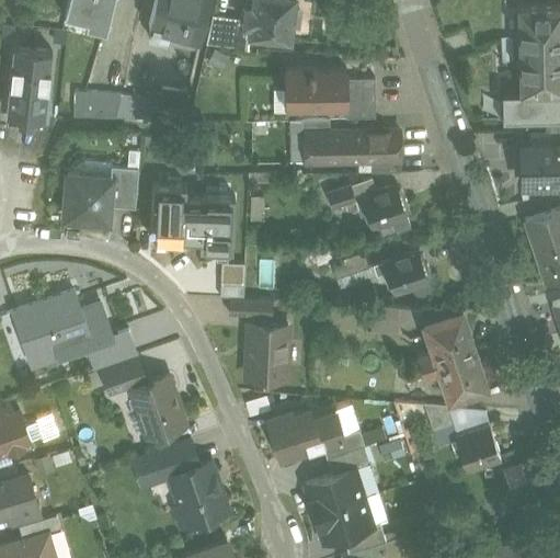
[(115,0),(71,0),(67,18),(90,23),(89,29),(107,33),(115,0)]
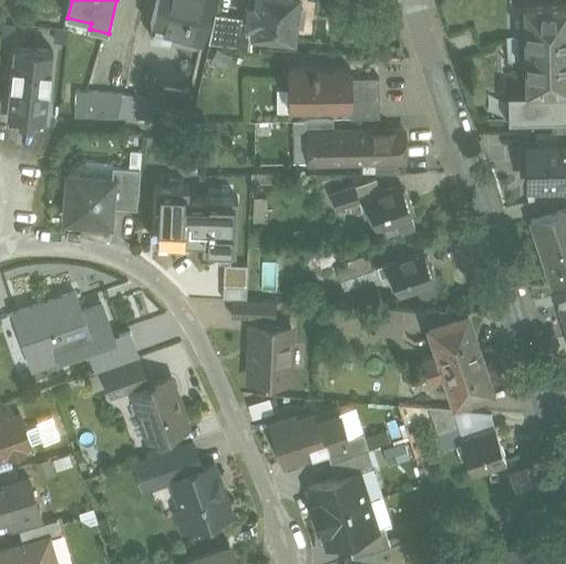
[(212,0),(160,0),(153,26),(155,27),(153,38),(170,41),(172,30),(203,38),(212,0)]
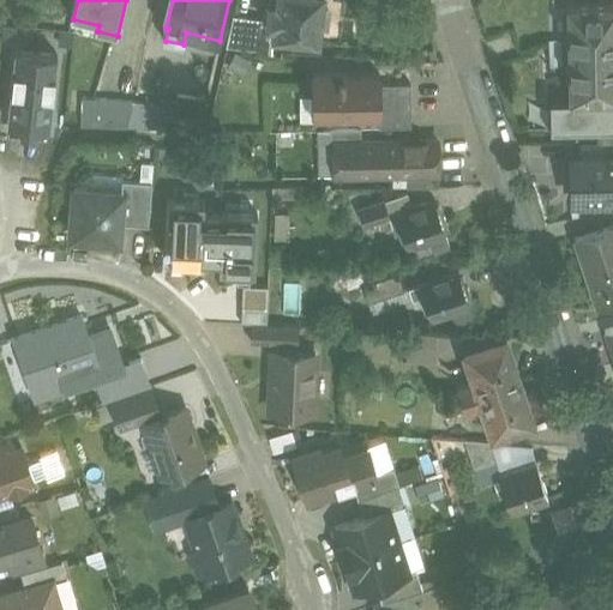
[(280,0),(278,7),(271,7),(269,26),(276,28),(275,38),(275,44),(289,46),(289,40),(319,43),(324,0),(280,0)]
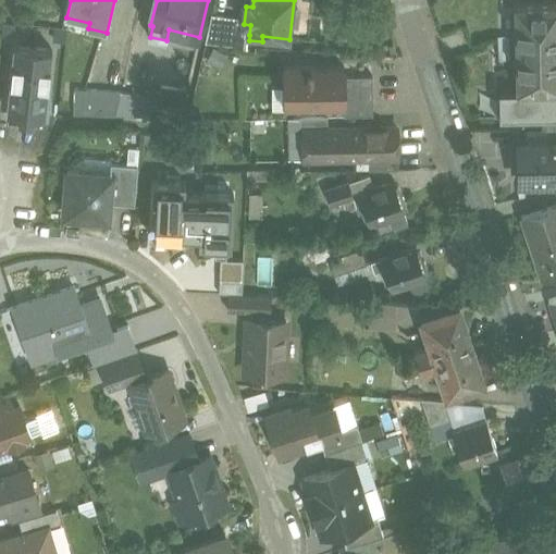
[(555,5),(517,7),(518,91),(555,90),(555,5)]
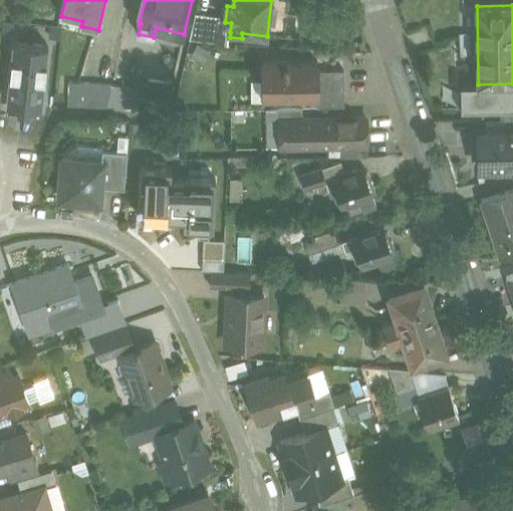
[(222,18),(197,15),(191,41),(218,44),(222,18)]
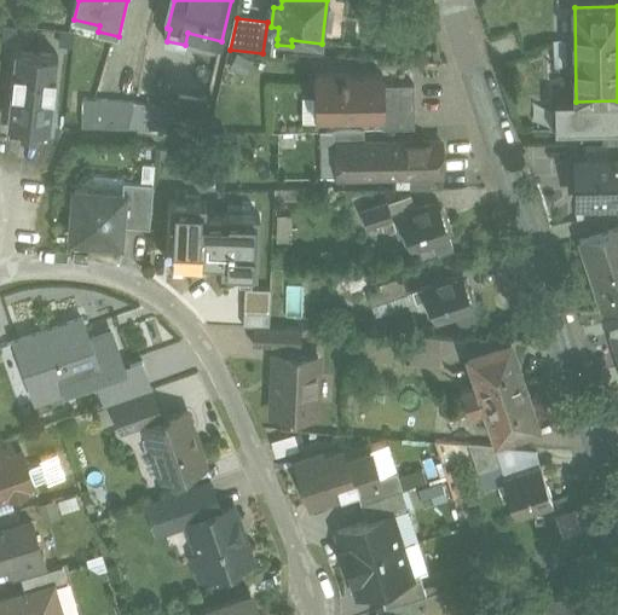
[(38,54),(17,52),(9,127),(21,128),(21,133),(29,133),(38,54)]
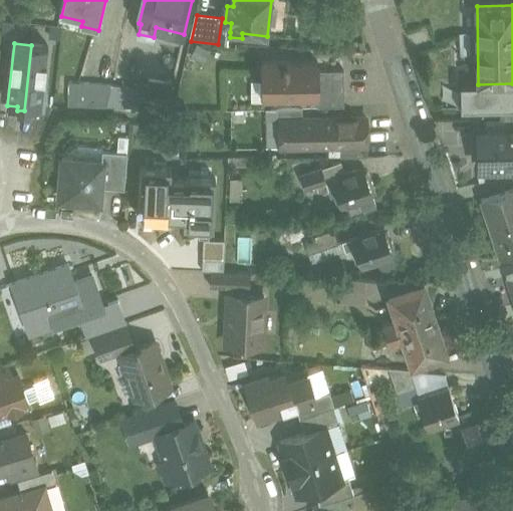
[(48,47),(31,45),(24,110),(31,111),(31,108),(42,109),(48,47)]
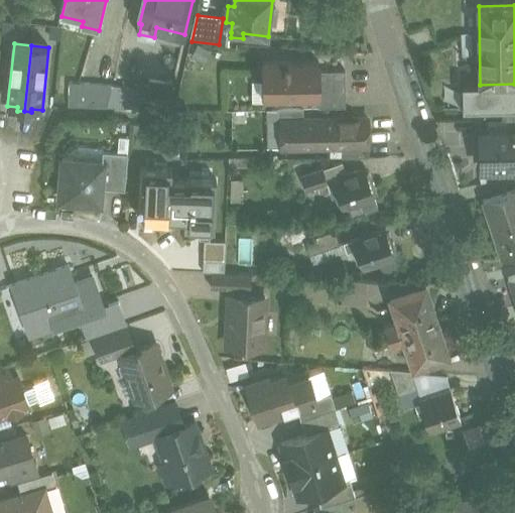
[(320,65),(292,65),(292,62),(264,62),(264,83),(270,83),(270,98),(319,97),(320,97),(320,74),(320,65)]
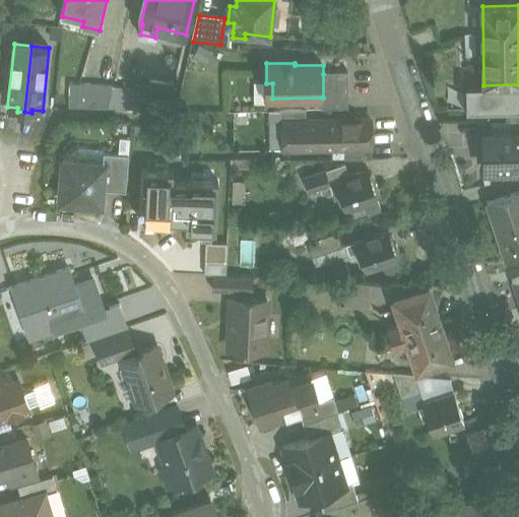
[(349,73),(323,74),(323,98),(322,98),(322,110),(349,110),(349,73)]
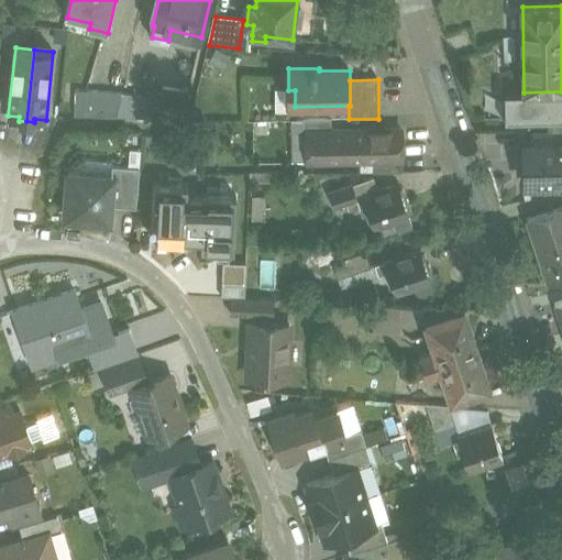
[(164,96),(124,95),(119,119),(184,121),(190,92),(164,89),(164,96)]
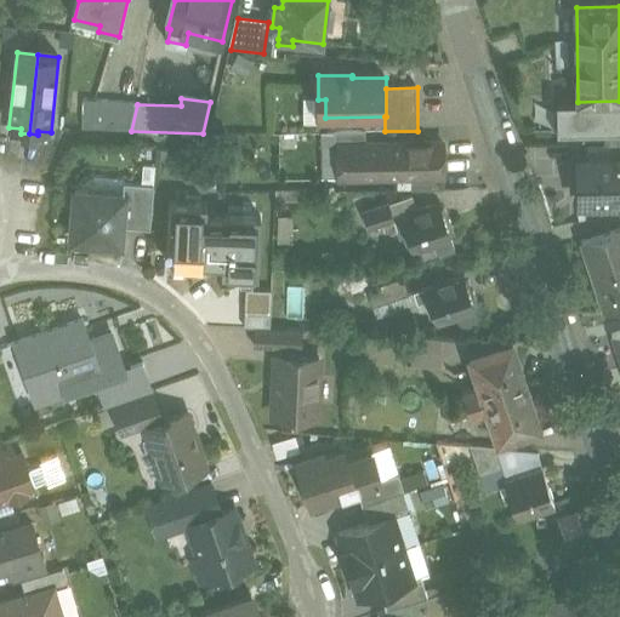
[(619,101),(578,102),(557,103),(557,133),(606,132),(619,132),(619,101)]
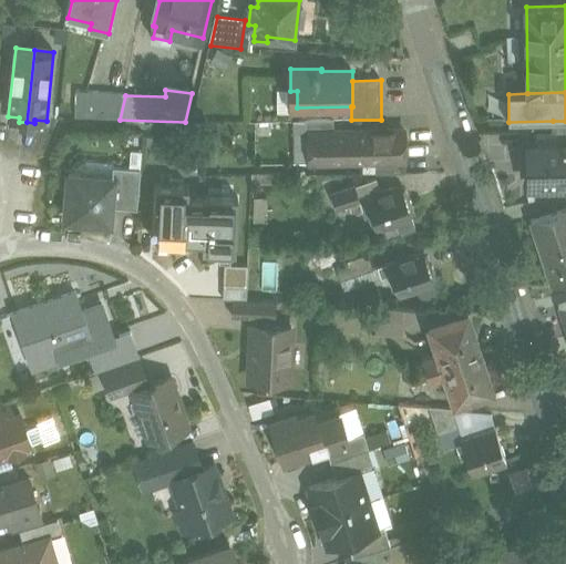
[(125,95),(78,93),(76,119),(120,120),(125,95)]
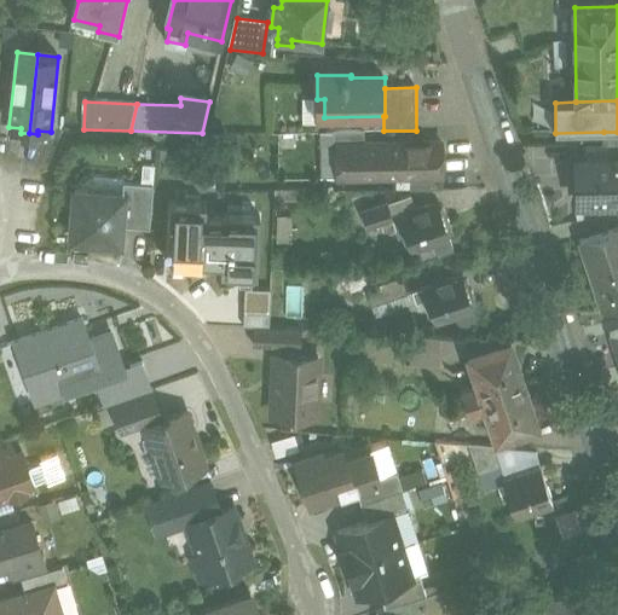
[(365,132),(334,133),(334,148),(339,148),(339,146),(356,146),(365,146),(365,132)]
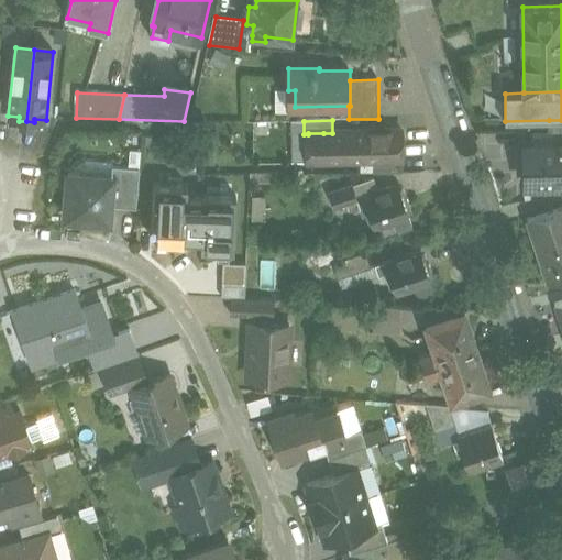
[(555,133),(561,132),(561,120),(549,120),(549,133),(555,133)]
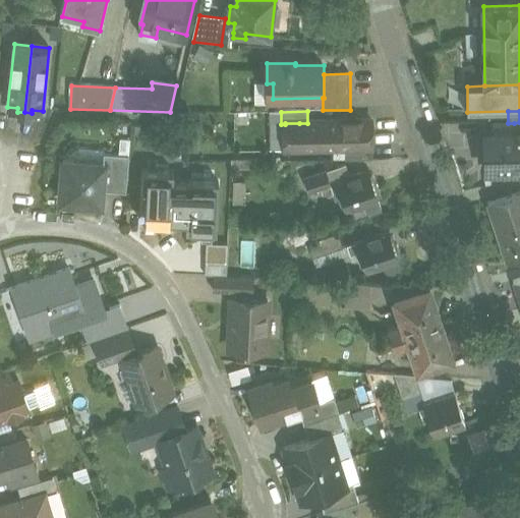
[(281,112),(272,112),(272,124),(281,124),(281,112)]
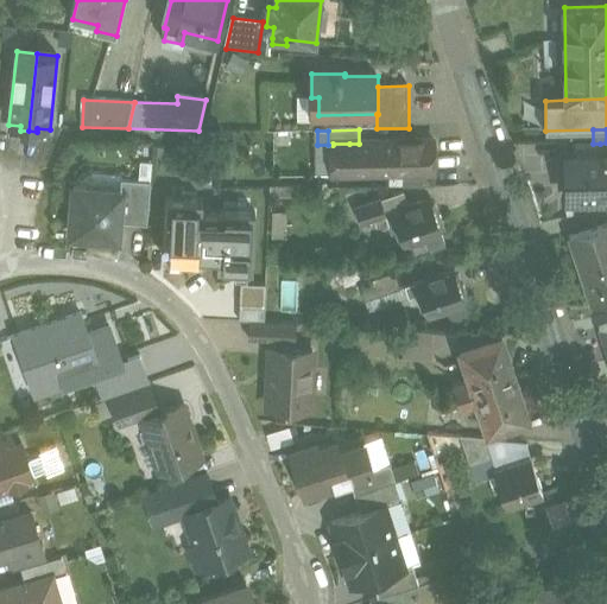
[(359,144),(349,144),(333,144),(333,145),(334,175),(337,175),(340,177),(354,177),(355,175),(405,173),(436,173),(435,156),(438,152),(438,146),(434,142),(359,144)]
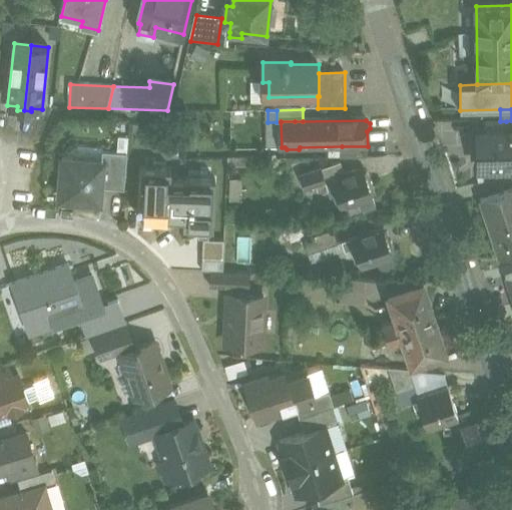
[(511,132),(506,133),(478,133),(479,168),(511,167),(511,132)]
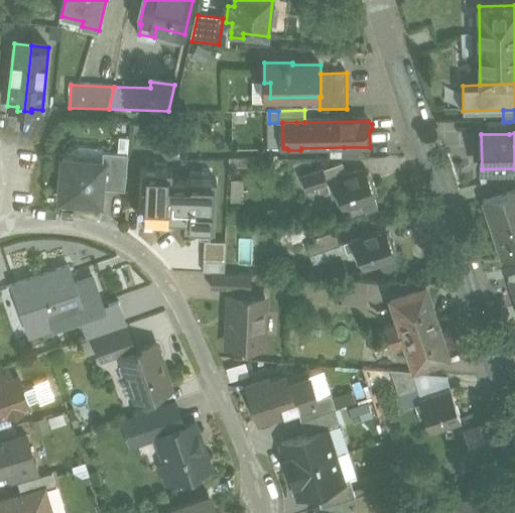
[(370,147),(344,147),(344,159),(370,159),(370,147)]
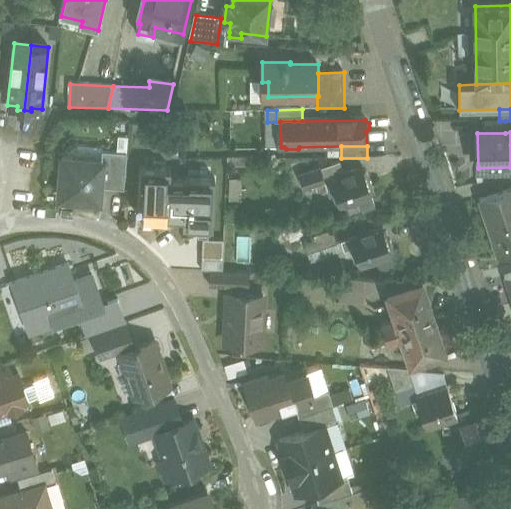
[(128,154),(103,152),(102,161),(103,161),(101,188),(125,190),(128,154)]
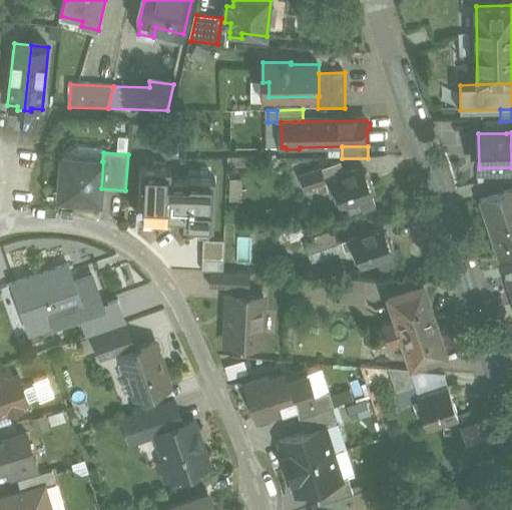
[(102,161),(64,158),(60,198),(100,201),(101,188),(103,161),(102,161)]
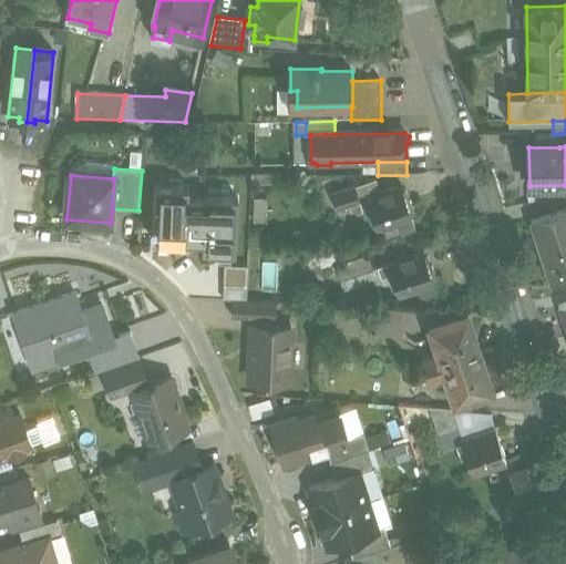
[(398,186),(362,200),(374,232),(395,224),(401,237),(414,232),(398,186)]
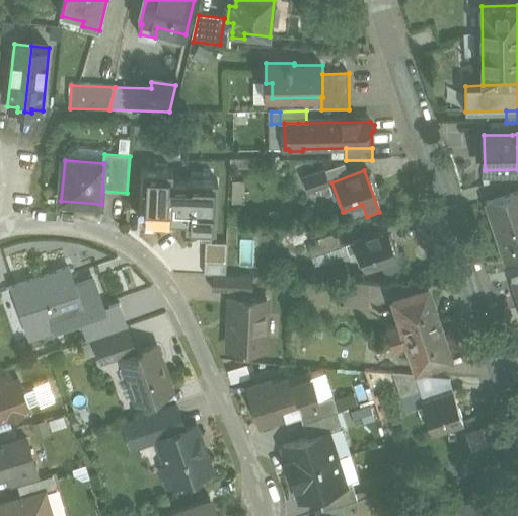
[(320,171),(300,179),(305,193),(325,185),(320,171)]
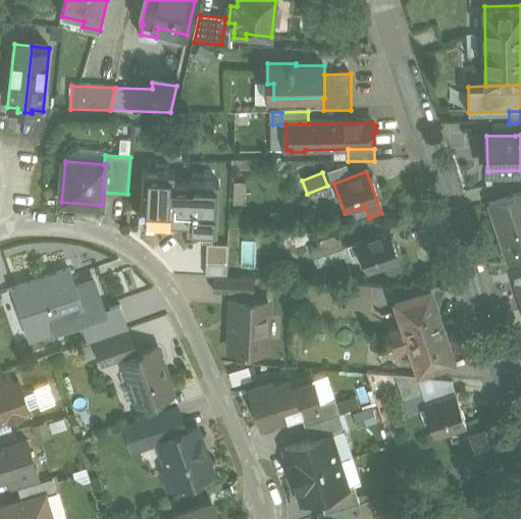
[(220,185),(174,183),(174,174),(144,173),(142,223),(171,224),(171,219),(188,220),(187,232),(218,234),(220,185)]
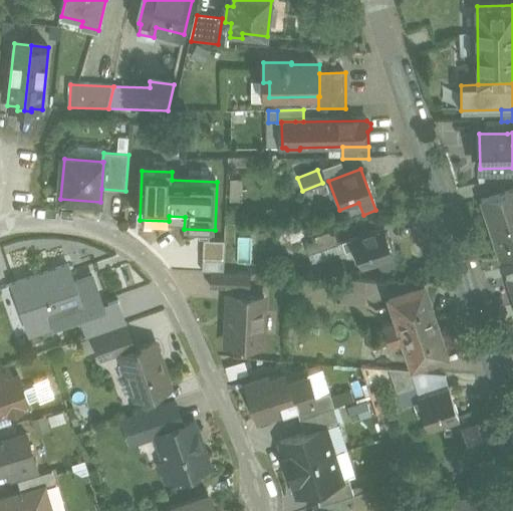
[(512,191),(481,202),(500,259),(512,254),(512,191)]
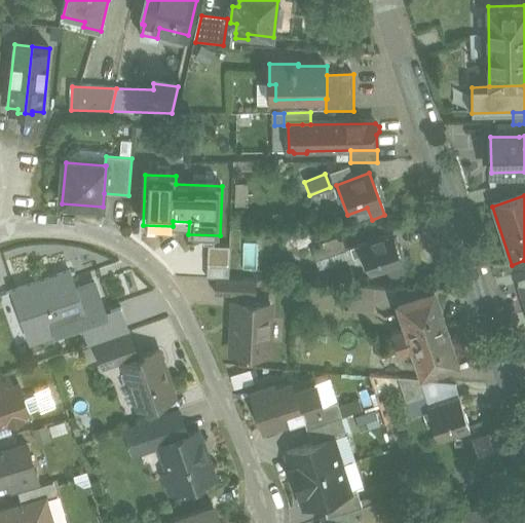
[(392,235),(360,247),(370,275),(389,269),(392,281),(407,275),(402,261),(405,260),(402,250),(398,251),(392,235)]
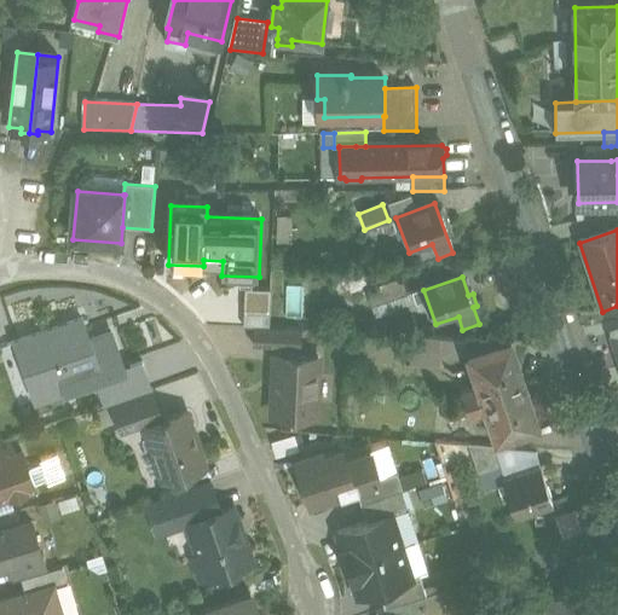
[(403,278),(367,290),(373,307),(408,295),(403,278)]
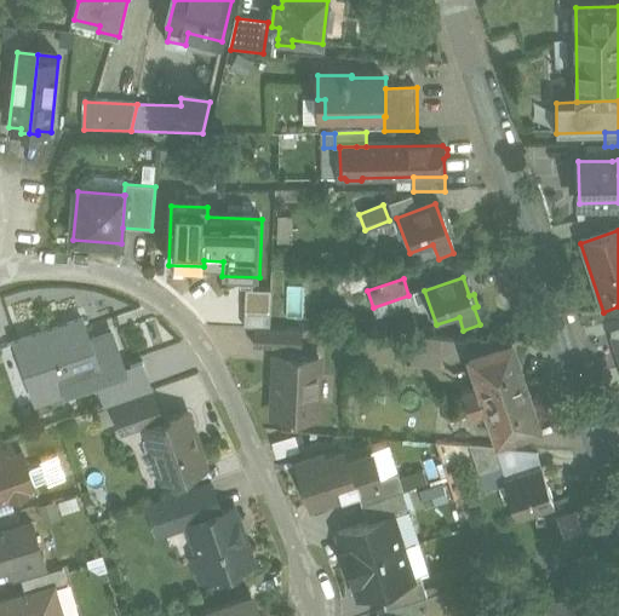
[(247,327),(275,327),(276,289),(248,288),(247,327)]
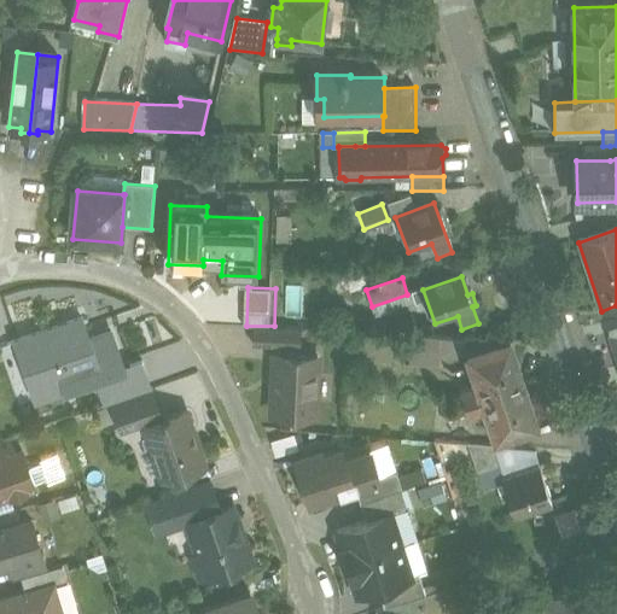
[(73,323),(17,343),(28,373),(62,362),(70,386),(121,369),(110,337),(80,346),(73,323)]
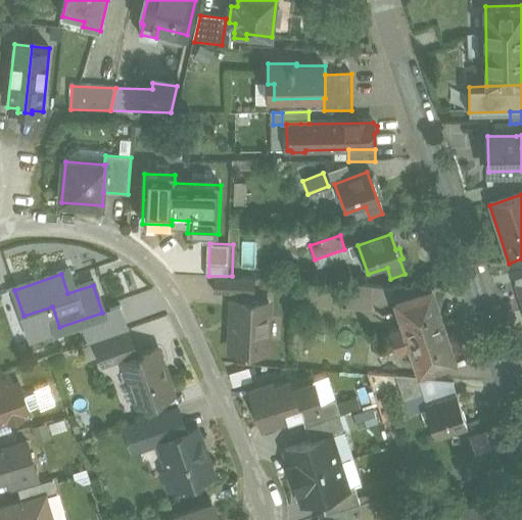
[(254,279),(218,277),(217,293),(253,295),(254,279)]
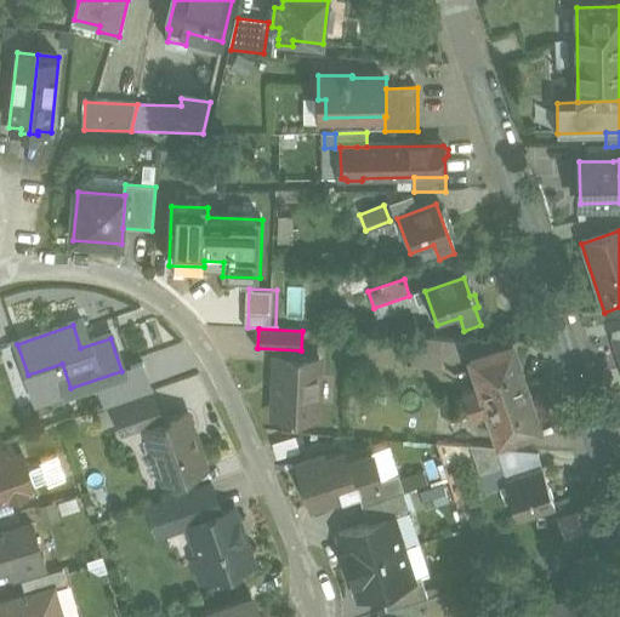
[(447,340),(413,338),(411,367),(444,369),(447,340)]
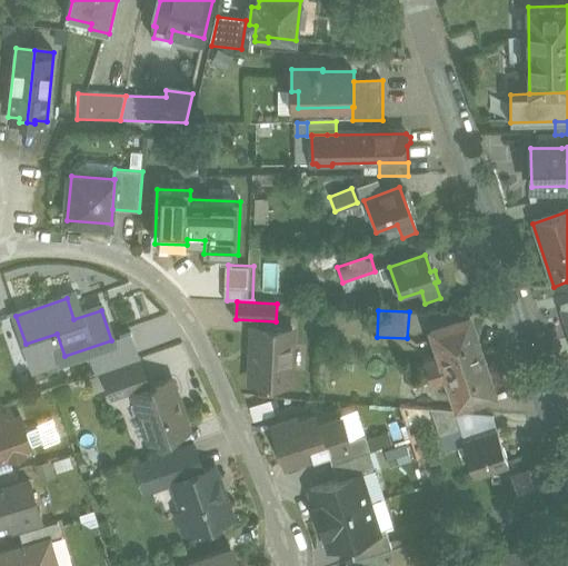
[(461,327),(459,321),(431,330),(439,356),(444,369),(482,356),(471,324),(461,327)]
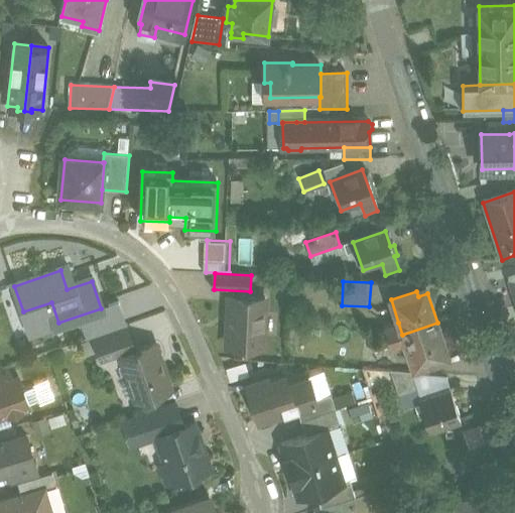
[(266,298),(231,297),(228,346),(264,348),(266,298)]
